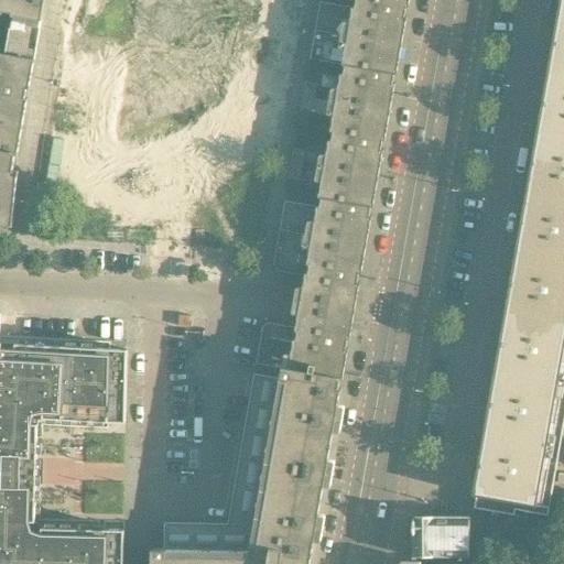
[(34,60),(44,0),(0,0),(0,13),(2,14),(2,12),(11,13),(4,54),(34,60)]
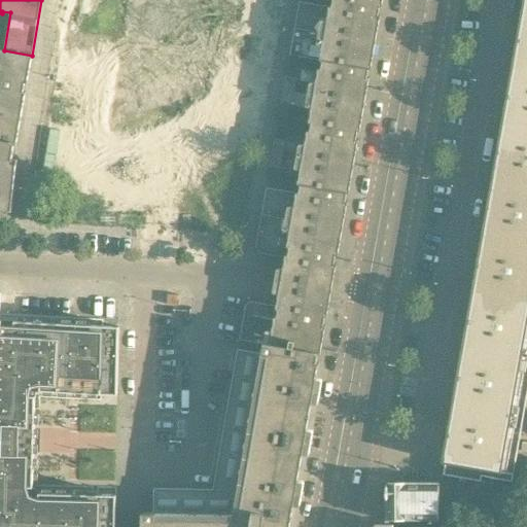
[(332,0),(331,7),(299,1),(294,29),(376,42),(380,15),(378,15),(379,7),(382,7),(383,0),(332,0)]
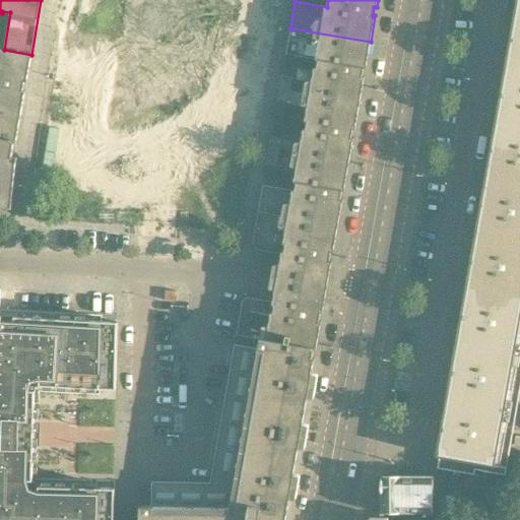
[(519,0),(516,0),(505,65),(465,289),(436,456),(439,457),(438,465),(440,468),(448,469),(448,470),(474,474),(475,469),(505,474),(519,390),(519,0)]
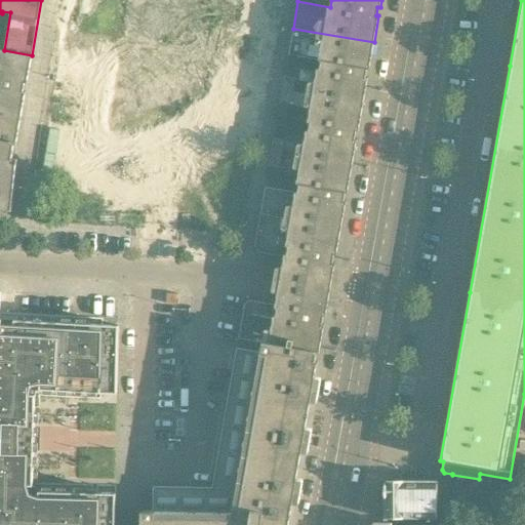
[(374,42),(293,29),(288,54),(321,61),(319,69),(317,69),(312,95),(363,105),(368,78),(365,77),(367,69),(369,69),(374,42)]
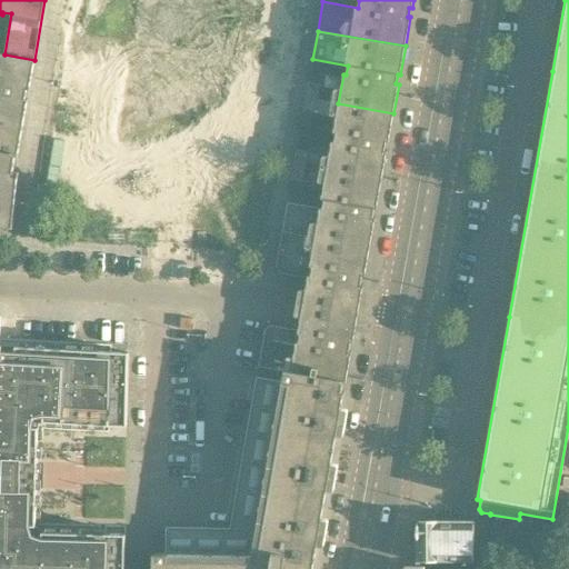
[(29,90),(35,60),(5,55),(0,53),(0,126),(22,130),(28,99),(25,99),(27,90),(29,90)]
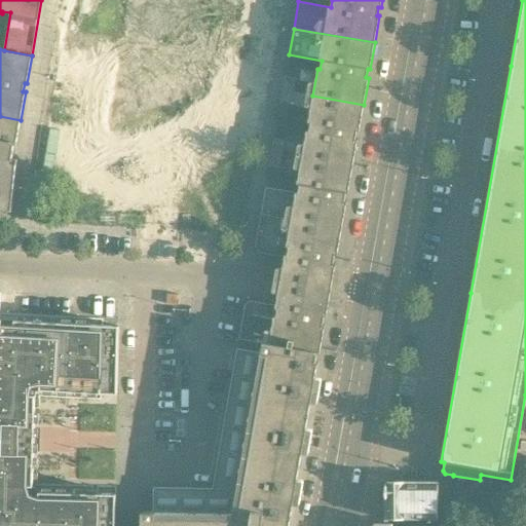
[(295,78),(285,77),(283,90),(293,92),(295,78)]
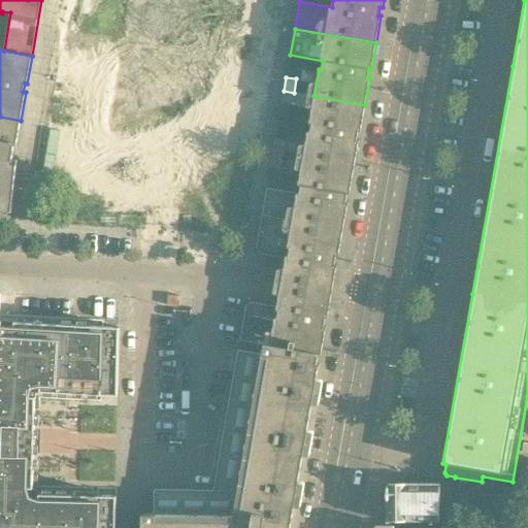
[(294,93),(284,91),(282,104),(292,105),(294,93)]
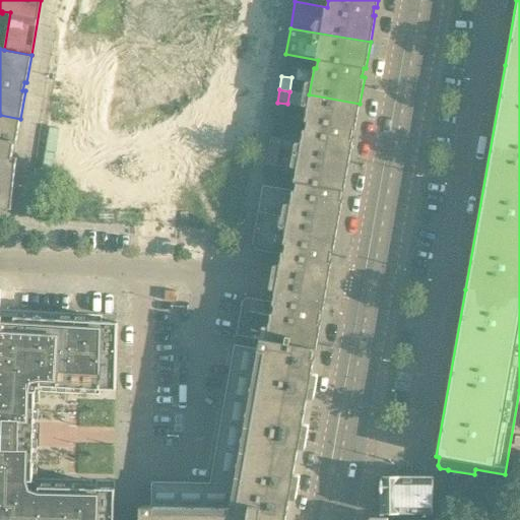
[(360,104),(309,94),(305,121),(307,121),(306,129),(303,129),(299,155),(348,164),(353,138),(350,137),(352,129),(354,130),(360,104)]
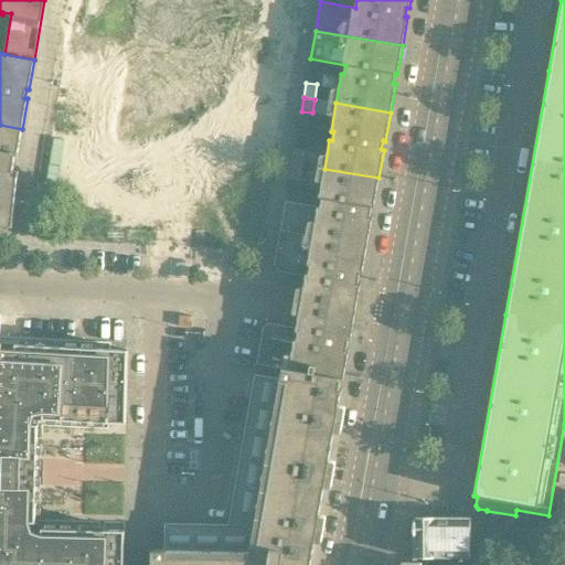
[(22,129),(0,125),(0,225),(12,227),(18,171),(12,170),(14,156),(17,157),(22,129)]
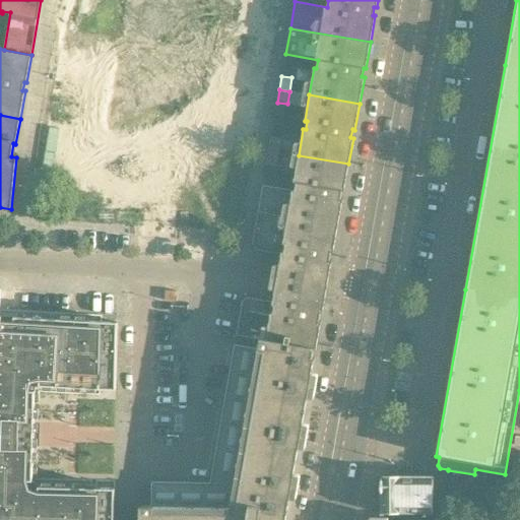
[(281,139),(271,137),(268,150),(278,151),(281,139)]
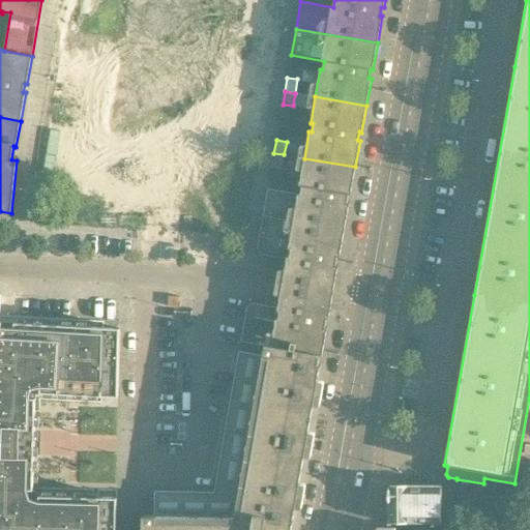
[(284,154),(273,153),(271,167),(282,169),(284,154)]
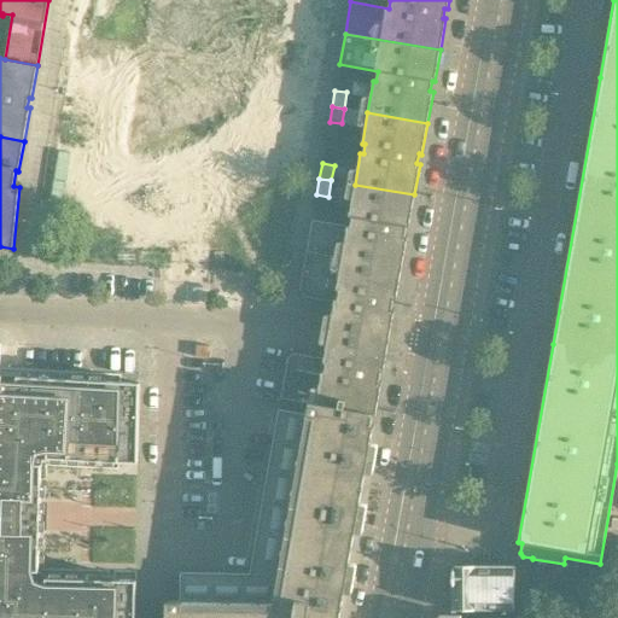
[(414,194),(355,185),(349,216),(353,217),(350,227),(348,226),(342,258),(402,268),(407,237),(404,237),(406,227),(409,227),(414,194)]
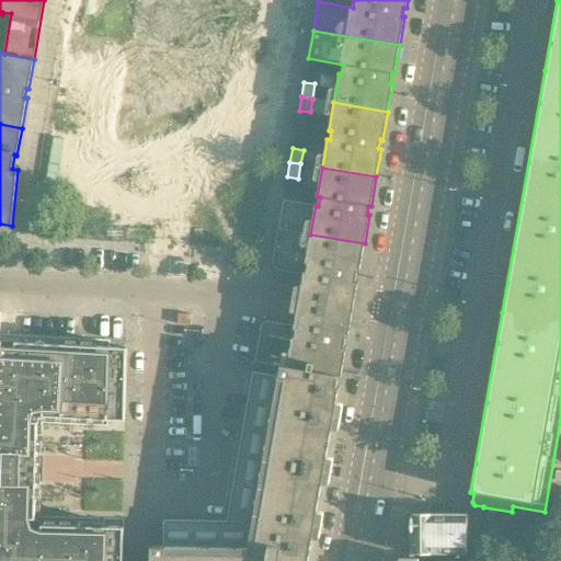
[(359,272),(365,243),(310,235),(316,205),(283,199),(272,260),(272,262),(273,263),(273,264),(273,265),(274,266),(275,267),(276,268),(277,270),(278,270),(302,274),(298,299),(353,309),(356,288),(358,281),(355,281),(357,272),(359,272)]
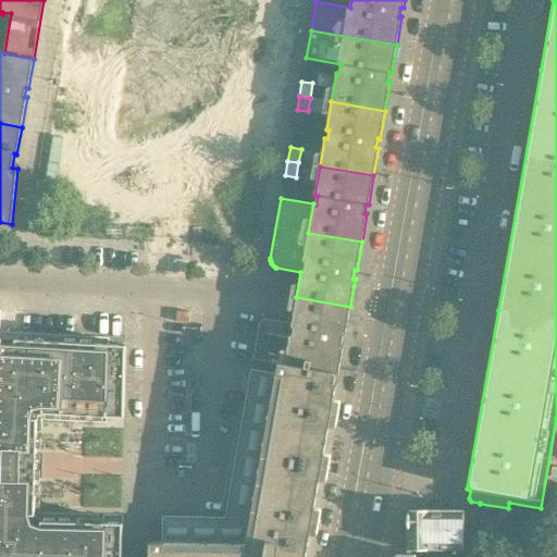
[(350,307),(296,297),(295,308),(292,323),(268,319),(264,319),(262,320),(261,321),(260,322),(259,324),(259,325),(258,326),(252,359),(279,363),(276,373),(276,375),(283,376),(283,375),(334,384),(335,375),(338,375),(344,345),(342,344),(343,335),(345,336),(346,333),(348,317),(350,307)]
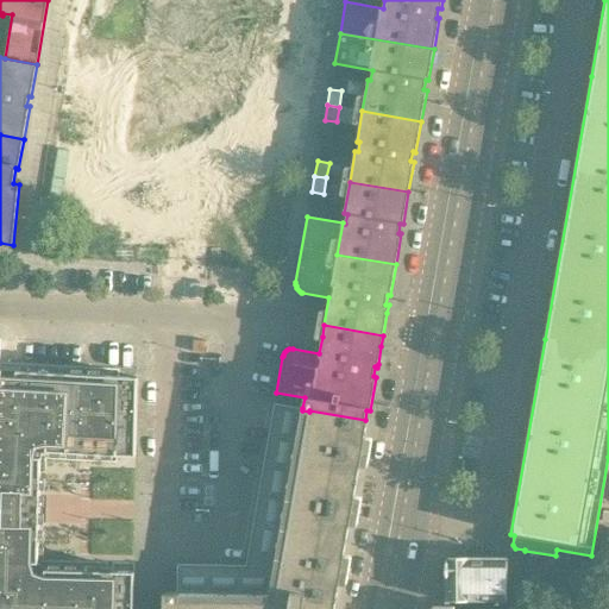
[(0,608),(132,608),(135,571),(112,571),(112,566),(101,566),(101,571),(94,571),(94,566),(85,565),(83,570),(77,570),(77,565),(67,565),(67,570),(61,570),(60,565),(50,565),(49,570),(44,570),(38,564),(38,560),(38,558),(43,558),(43,547),(38,547),(39,541),(44,540),(44,531),(39,529),(39,523),(39,495),(41,489),(45,489),(45,478),(41,478),(41,473),(41,471),(45,471),(45,462),(41,460),(41,457),(45,451),(50,451),(51,456),(61,457),(62,452),(68,452),(68,457),(77,457),(79,452),(85,453),(85,458),(95,458),(95,453),(102,454),(102,459),(112,459),(113,454),(117,454),(136,456),(137,377),(119,377),(100,376),(100,371),(89,370),(89,375),(83,375),(83,370),(73,369),(71,374),(66,374),(66,369),(56,368),(55,374),(49,372),(49,368),(38,368),(38,372),(31,371),(31,366),(22,366),(20,371),(0,370),(0,608)]
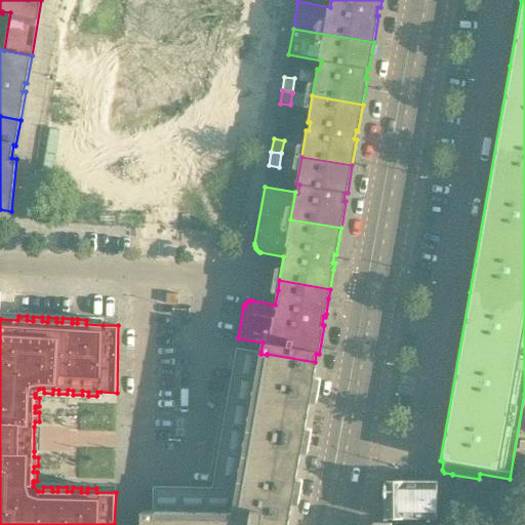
[(260,354),(260,352),(237,348),(211,487),(153,486),(152,511),(142,511),(140,524),(288,524),(317,362),(315,362),(267,354),(267,355),(260,354)]
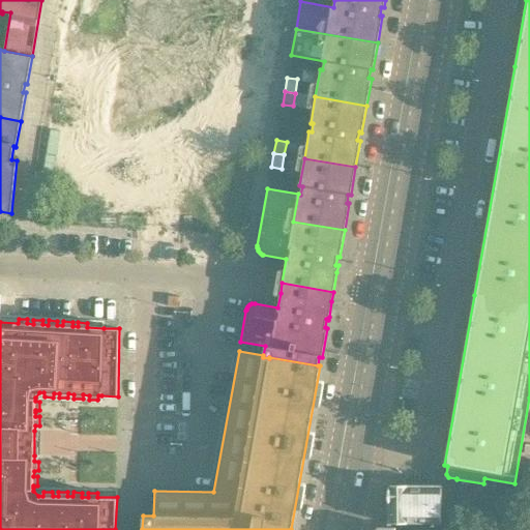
[(440,486),(388,484),(388,524),(440,525),(440,513),(448,513),(448,489),(441,488),(440,486)]
